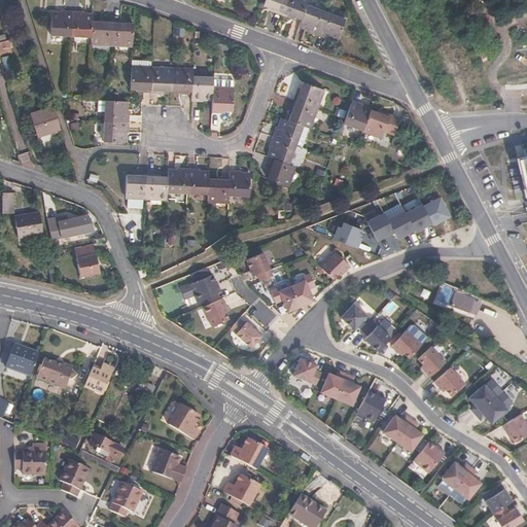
[(281,13),(285,0),(264,0),(262,4),(273,7),(272,10),(281,13)]
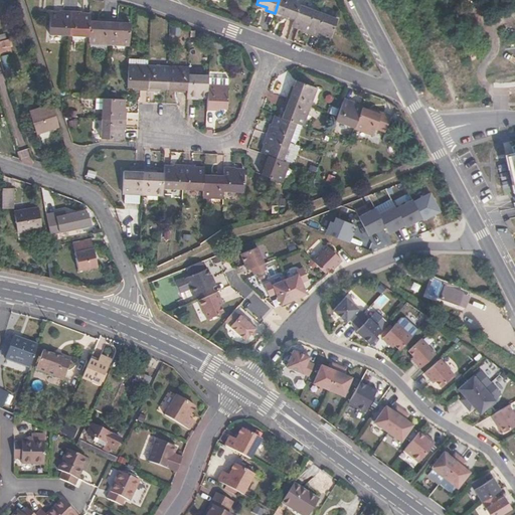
[(299,6),(301,0),(279,0),(275,13),(285,17),(285,15),(295,18),(299,6)]
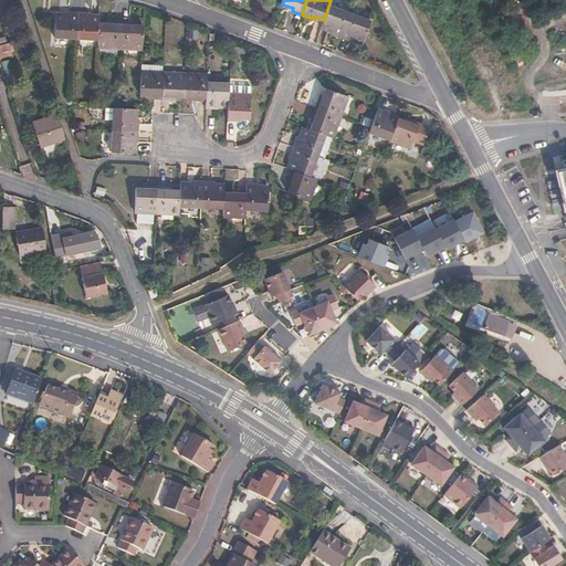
[(350,16),(328,7),(324,20),(321,28),(331,32),(331,34),(342,39),(350,16)]
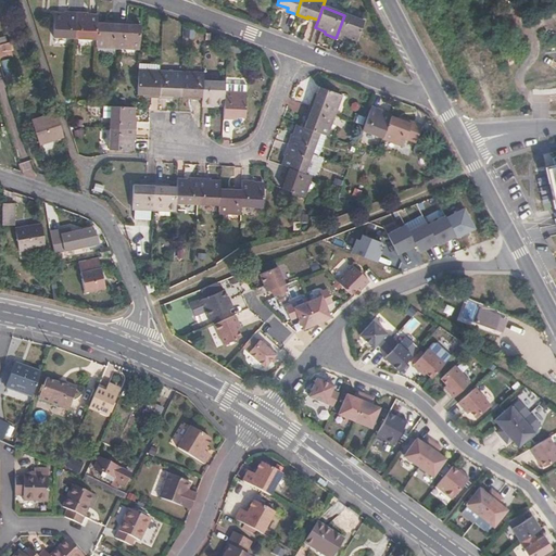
[(73,38),(74,14),(62,13),(61,16),(51,15),(50,38),(73,38)]
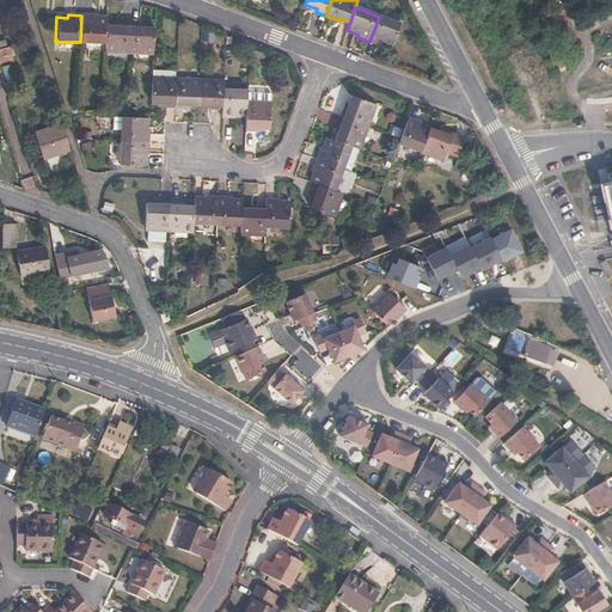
[(92,16),(81,16),(80,42),(105,43),(106,26),(106,19),(92,19),(92,16)]
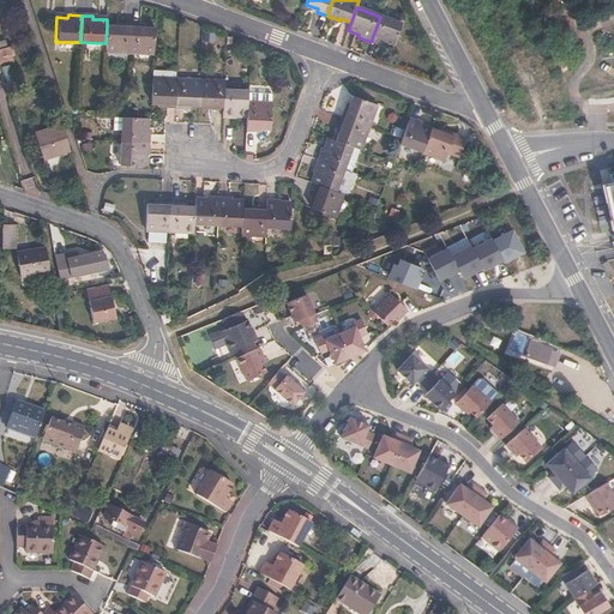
[(402,25),(380,17),(371,42),(381,46),(383,43),(393,48),(402,25)]
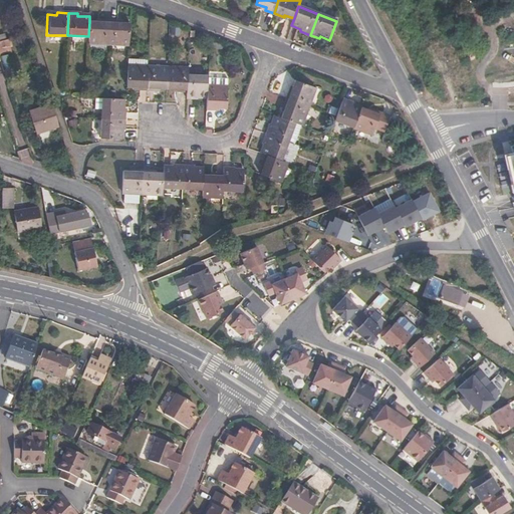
[(88,36),(88,41),(108,42),(109,20),(98,20),(98,22),(89,22),(88,36)]
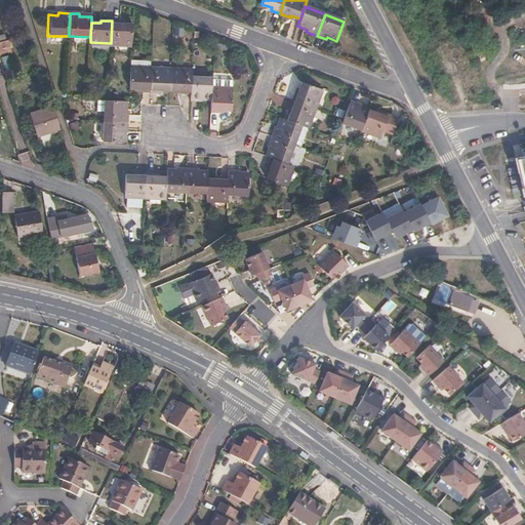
[(111,43),(130,44),(132,24),(121,23),(121,22),(112,21),(111,43)]
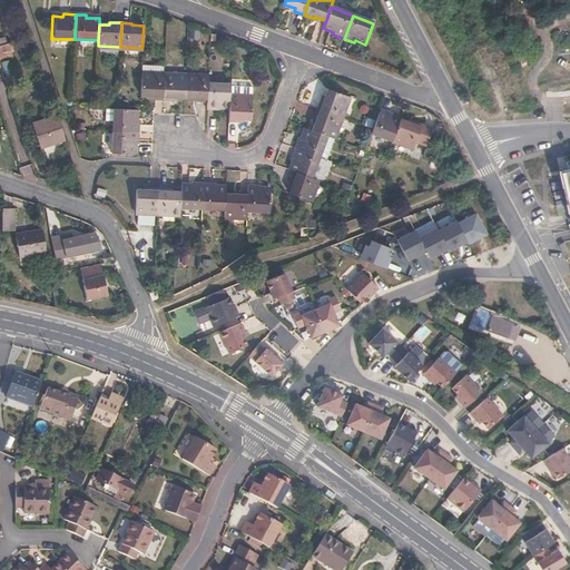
[(0,46),(0,53),(13,50),(12,46),(11,42),(0,46)]
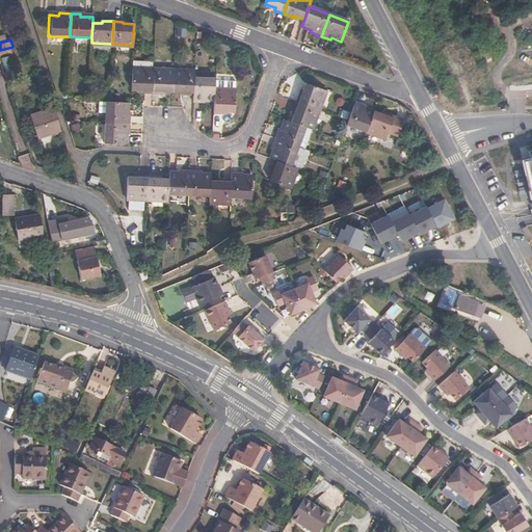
[(132,61),(130,89),(141,90),(141,92),(152,94),(153,69),(154,62),(132,61)]
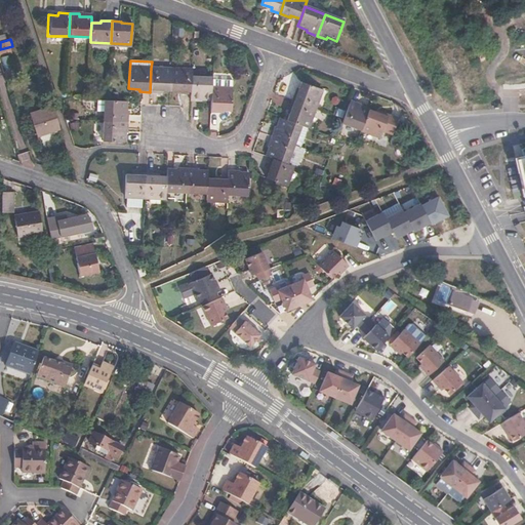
[(151,68),(150,92),(160,92),(159,89),(170,90),(171,69),(151,68)]
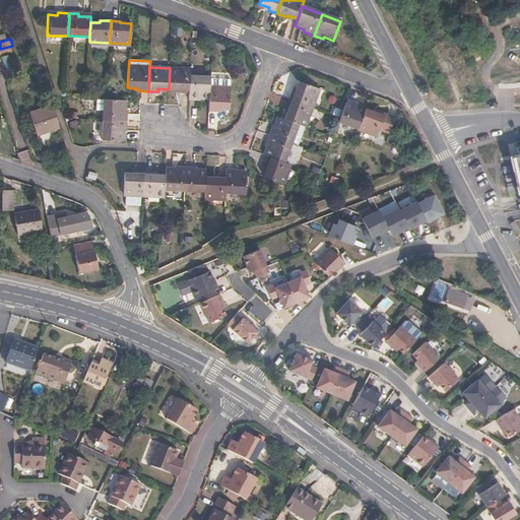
[(170,68),(169,89),(180,89),(180,92),(190,93),(190,77),(191,69),(170,68)]
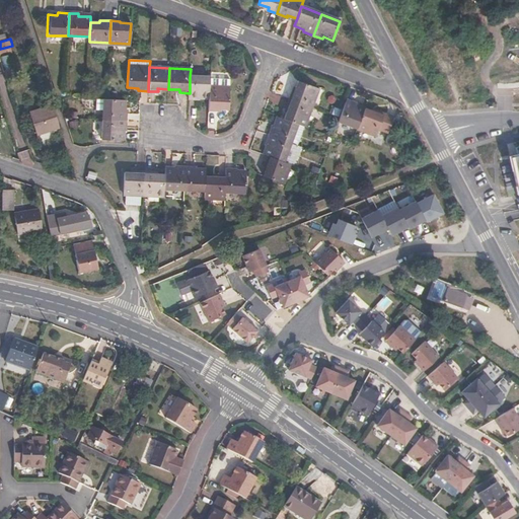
[(190,77),(190,93),(189,99),(199,99),(199,97),(209,97),(210,79),(210,77),(190,77)]
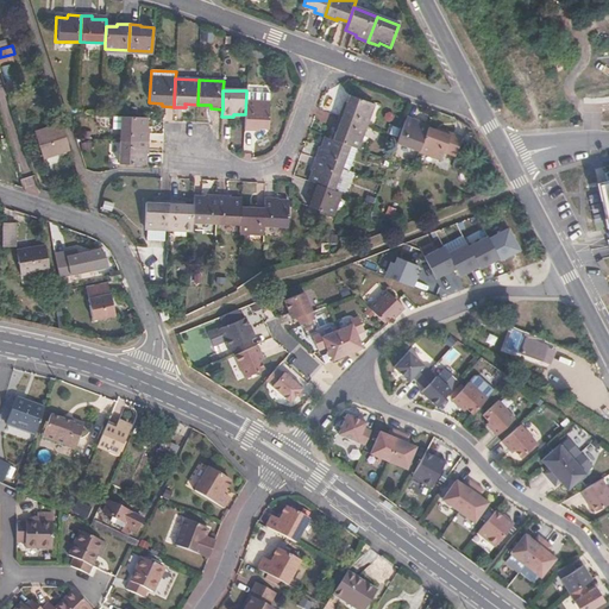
[(270,93),(246,93),(245,114),(245,131),(255,131),(256,127),(269,127),(270,93)]
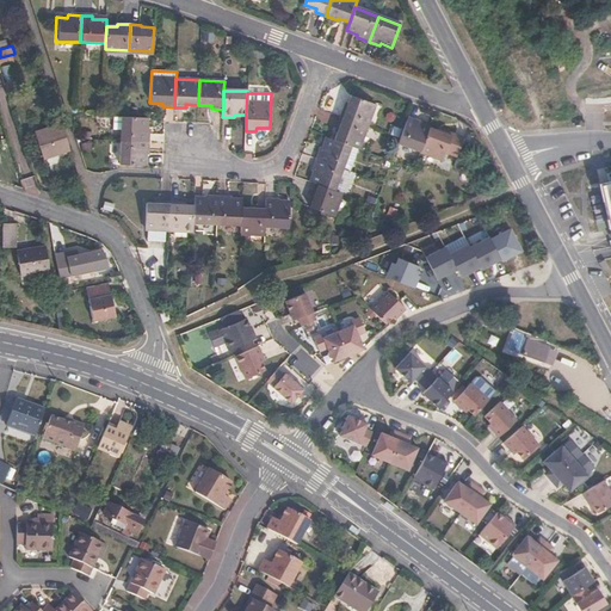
[(372,102),(350,93),(346,105),(343,104),(338,115),(363,124),(372,102)]
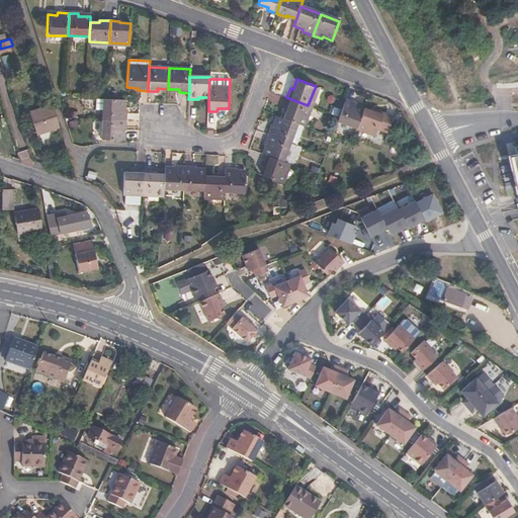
[(356,125),(363,106),(353,102),(354,99),(346,96),(338,118),(340,119),(356,125)]
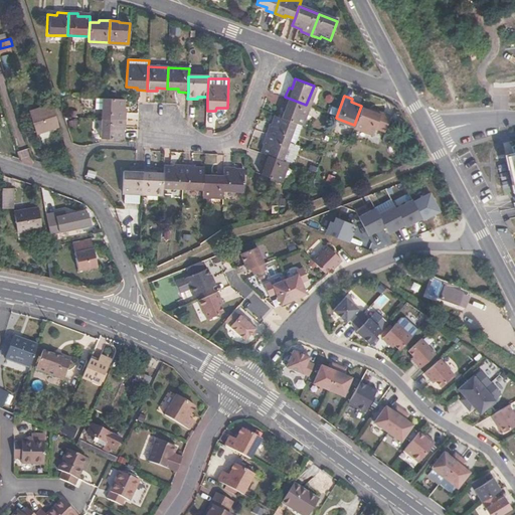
[(306,105),(285,97),(282,106),(284,107),(281,117),(294,122),(300,124),(306,105)]
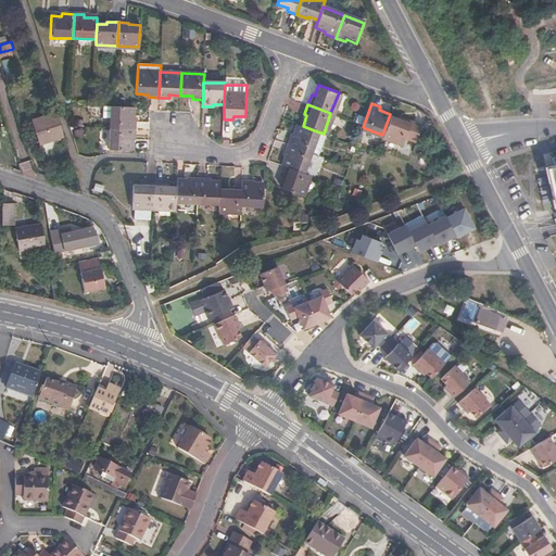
[(112,128),(136,128),(137,118),(133,118),(133,106),(113,106),(112,118),(112,128)]
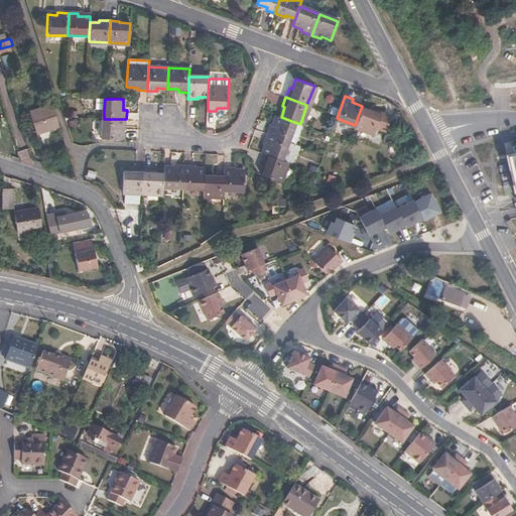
[(37,134),(59,128),(50,102),(29,109),(37,134)]
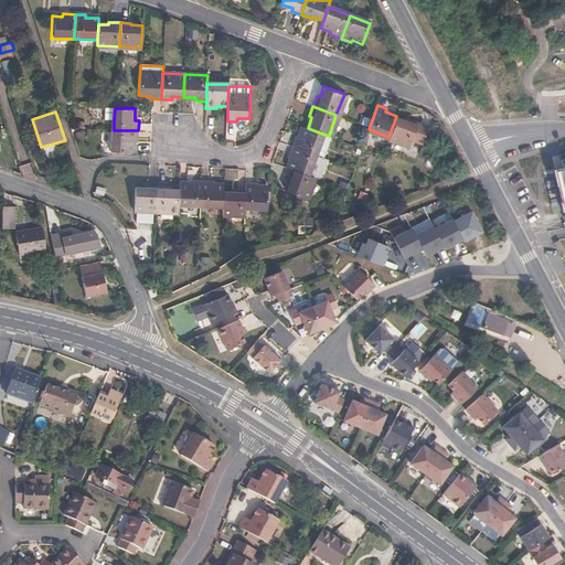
[(424,142),(430,125),(409,117),(408,120),(396,116),(388,137),(411,145),(413,138),(424,142)]
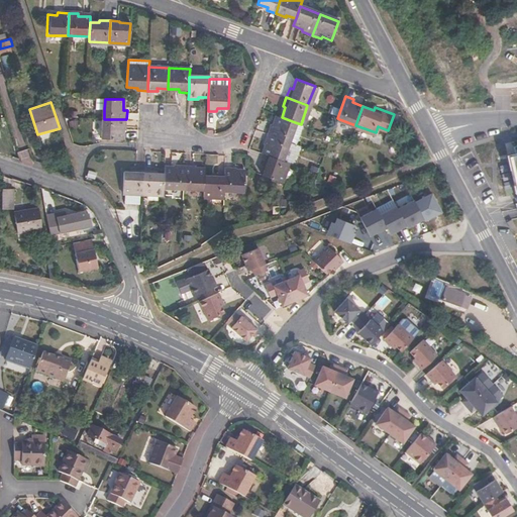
[(267,133),(288,141),(295,122),(282,117),(277,115),(273,125),(271,124),(267,133)]
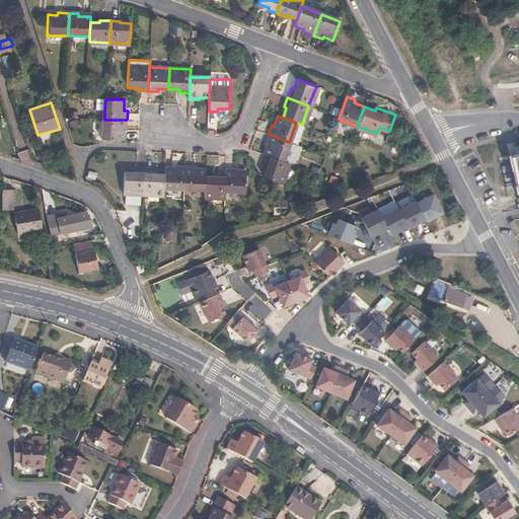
[(102,140),(123,140),(123,131),(127,131),(127,120),(104,120),(102,140)]
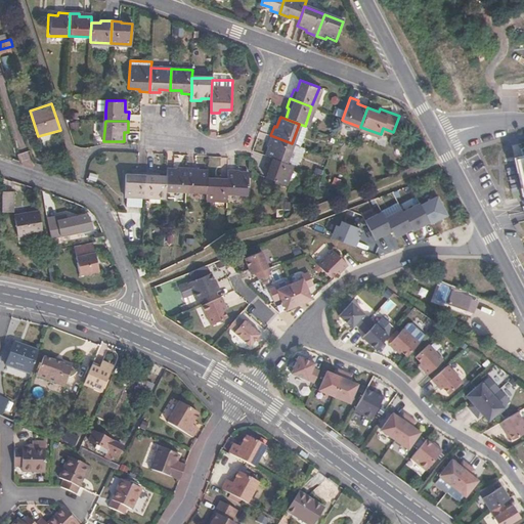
[(357,136),(360,127),(344,121),(340,130),(357,136)]
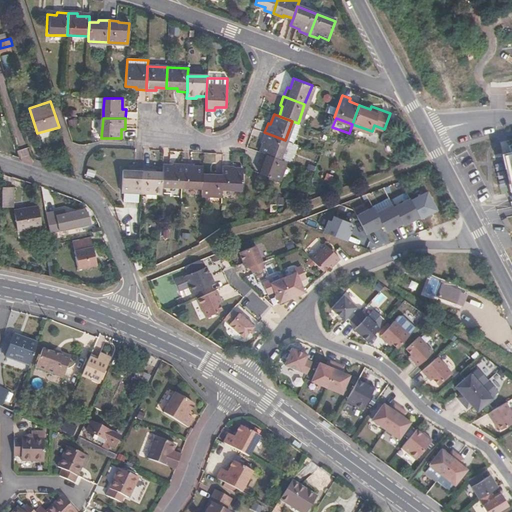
[(298,123),(292,121),(285,140),(290,142),(298,123)]
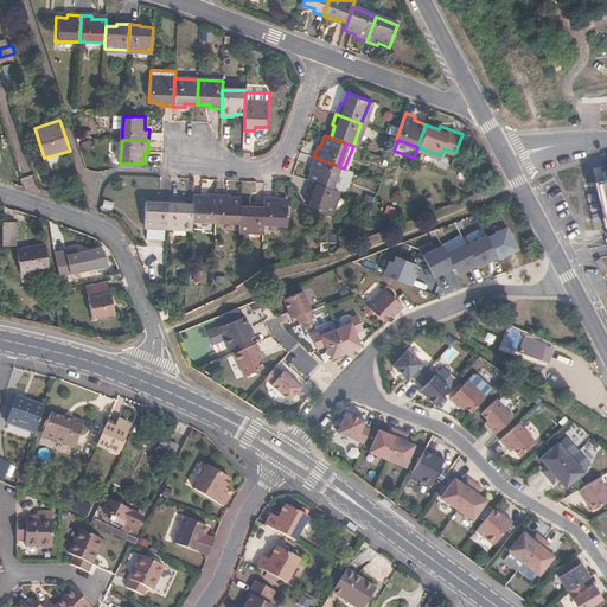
[(330,187),(338,166),(313,157),(310,168),(312,170),(307,179),(312,181),(330,187)]
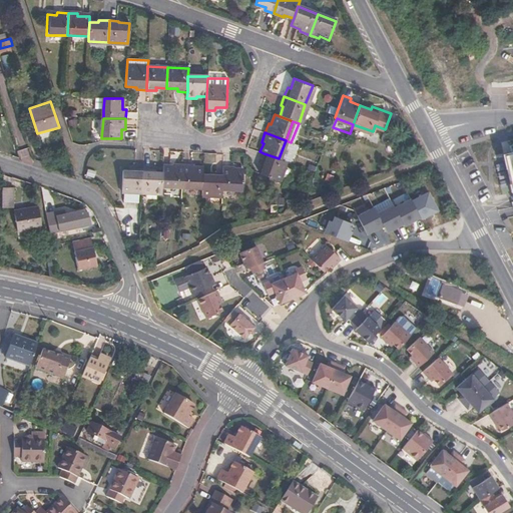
[(286,140),(279,158),(288,161),(294,143),(291,142),(286,140)]
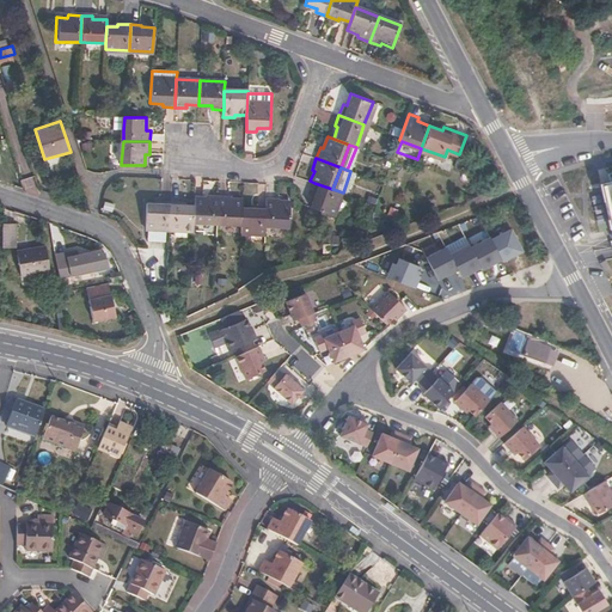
[(611,178),(598,182),(611,237),(611,178)]
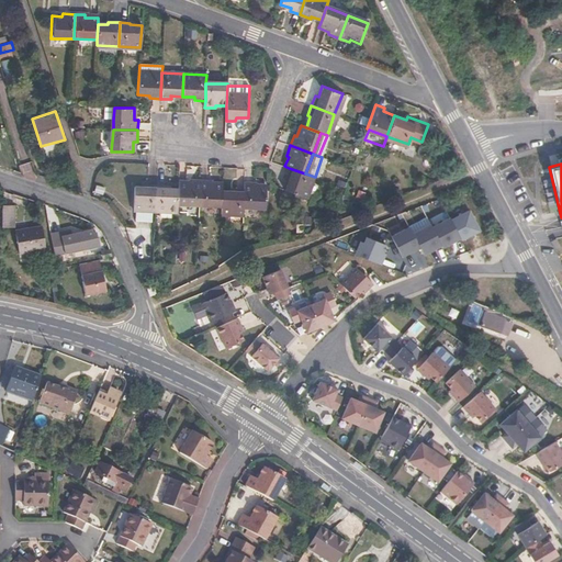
[(305,198),(312,177),(305,173),(289,168),(284,178),(289,179),(284,190),(305,198)]
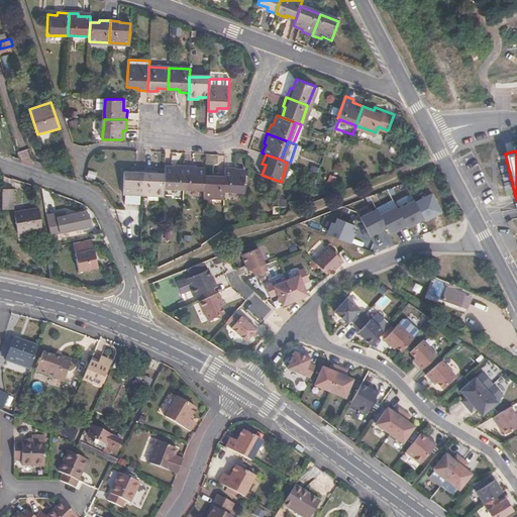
[(165,188),(184,188),(185,165),(175,165),(175,168),(165,168),(165,174),(165,188)]
